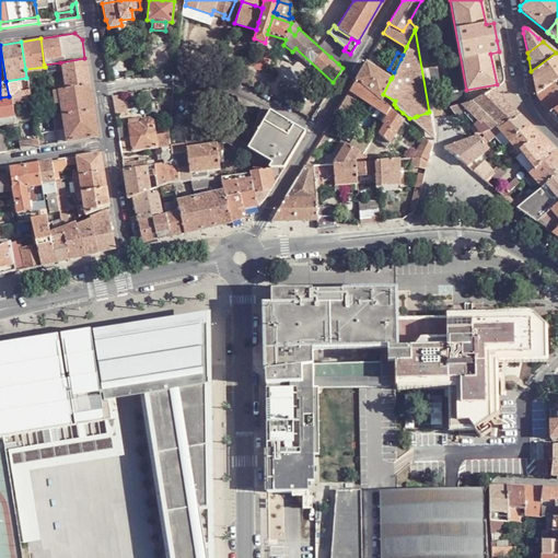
[(557,54),(556,53),(531,71),(532,79),(535,94),(551,83),(557,78),(557,54)]
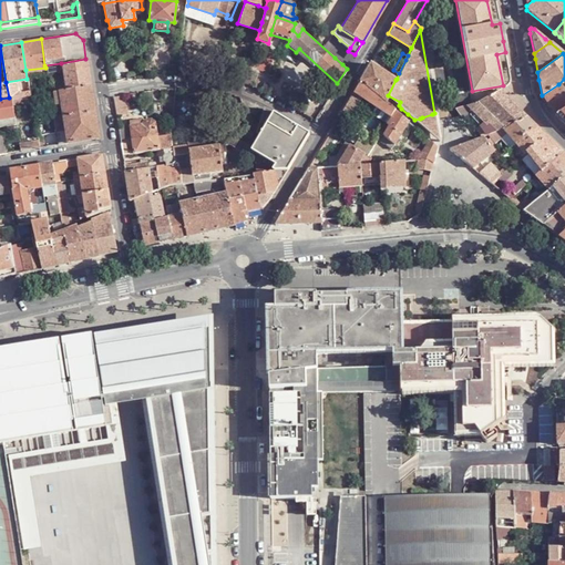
[(90,84),(85,59),(61,63),(62,71),(65,89),(90,84)]
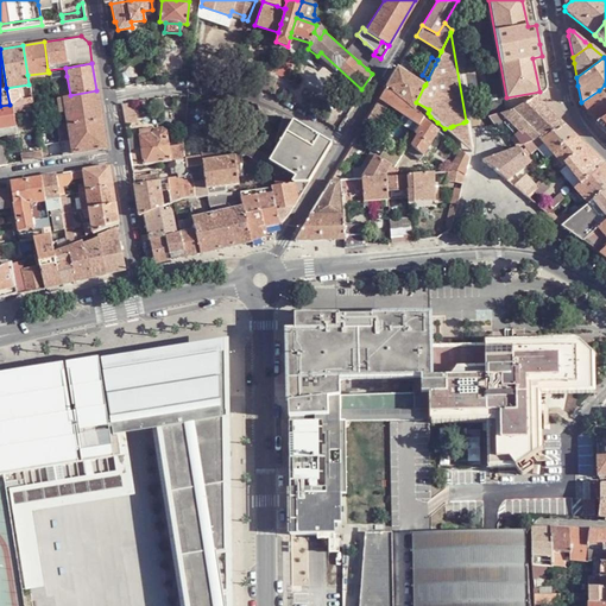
[(395,71),(385,86),(406,103),(414,108),(416,102),(424,86),(397,67),(395,71)]
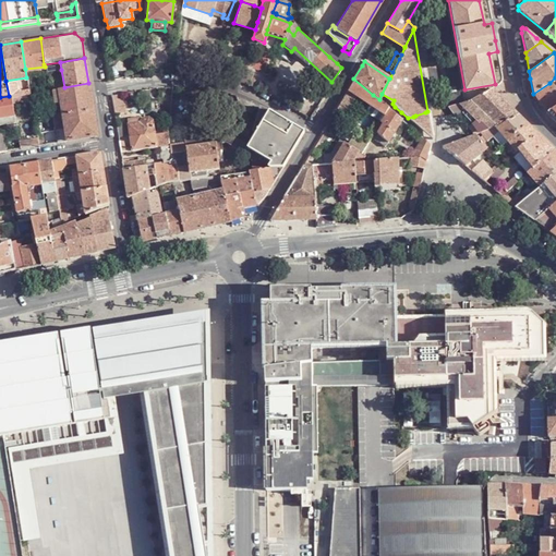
[(45,67),(45,72),(61,70),(60,62),(44,64),(45,67)]
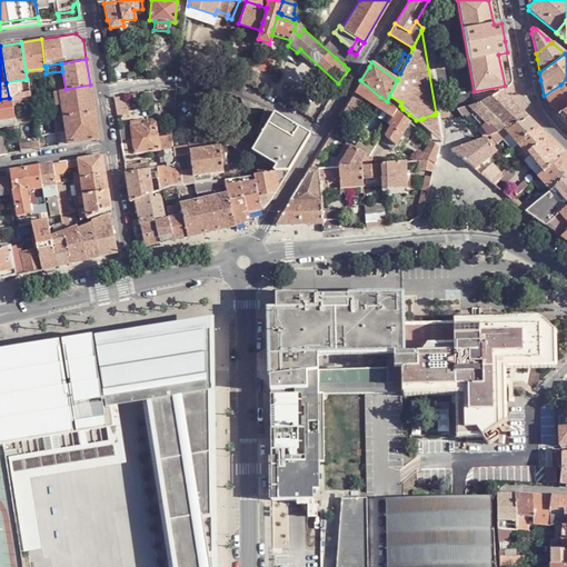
[(380,97),(360,80),(352,93),(342,110),(351,116),(362,98),(391,116),(396,109),(387,101),(380,97)]
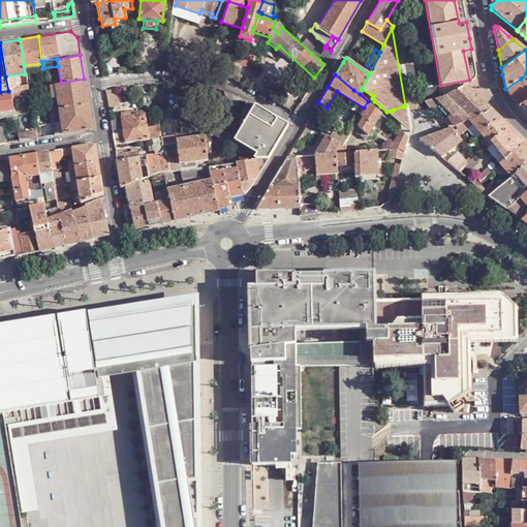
[(91,128),(84,79),(61,83),(54,84),(61,121),(51,123),(53,134),(91,128)]
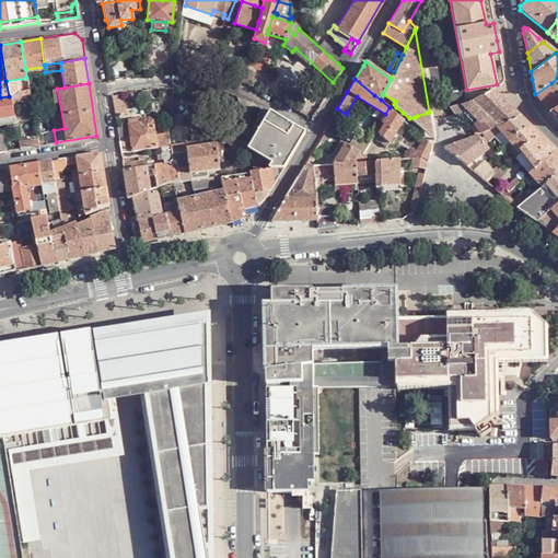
[(557,92),(551,83),(535,94),(538,99),(544,107),(547,112),(557,104),(557,92)]
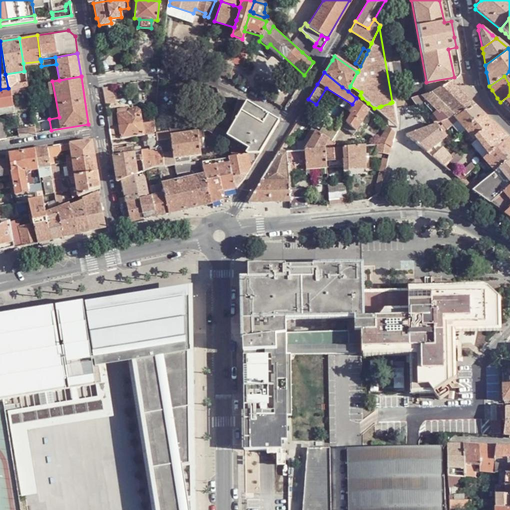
[(437,121),(453,115),(466,108),(473,104),(462,93),(450,81),(436,88),(417,94),(422,100),(423,99),(426,97),(437,108),(432,111),(431,112),(435,117),(436,118),(437,121)]
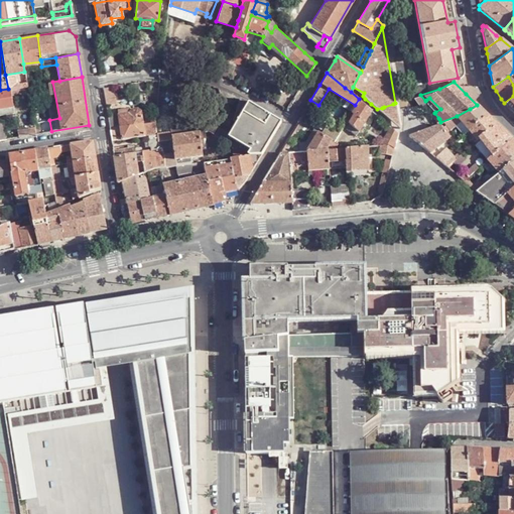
[(114,92),(113,85),(111,85),(107,86),(102,88),(103,97),(110,96),(109,93),(114,92)]
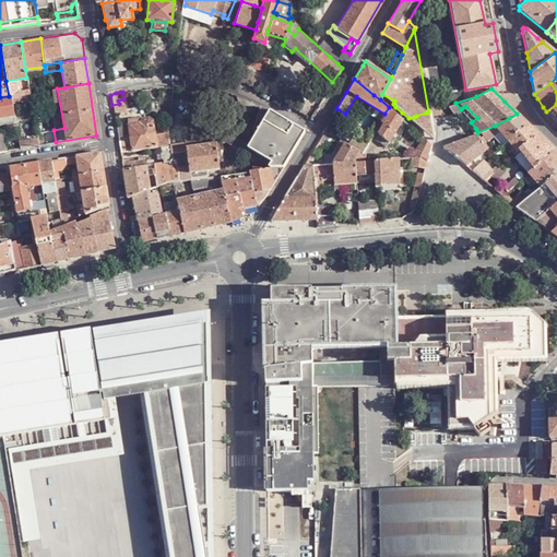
[(10,96),(9,96),(0,97),(0,116),(13,115),(10,96)]
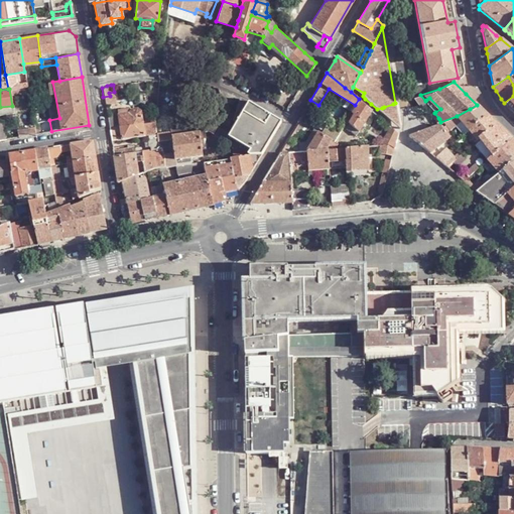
[(425,101),(420,95),(417,96),(412,98),(418,106),(425,101)]
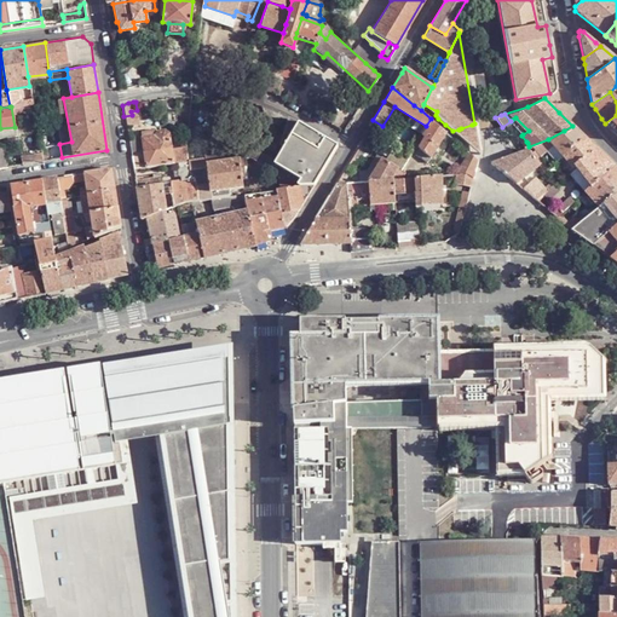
[(616,115),(605,124),(605,125),(616,134),(616,115)]
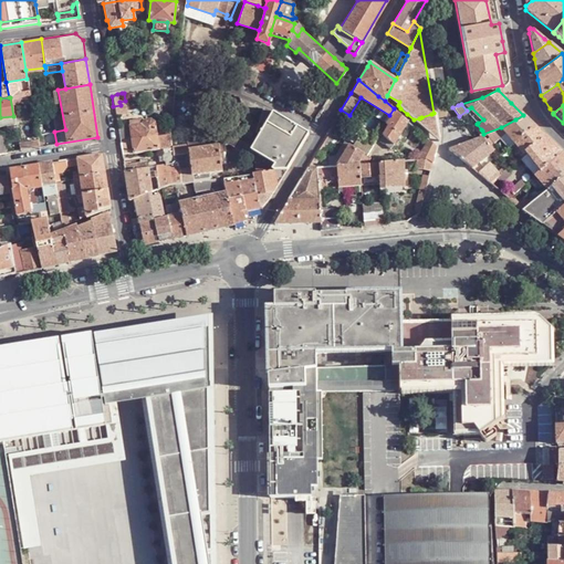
[(254,158),(257,170),(273,169),(282,169),(285,169),(291,159),(307,132),(270,110),(262,106),(254,131),(258,132),(249,146),(247,154),(254,158)]
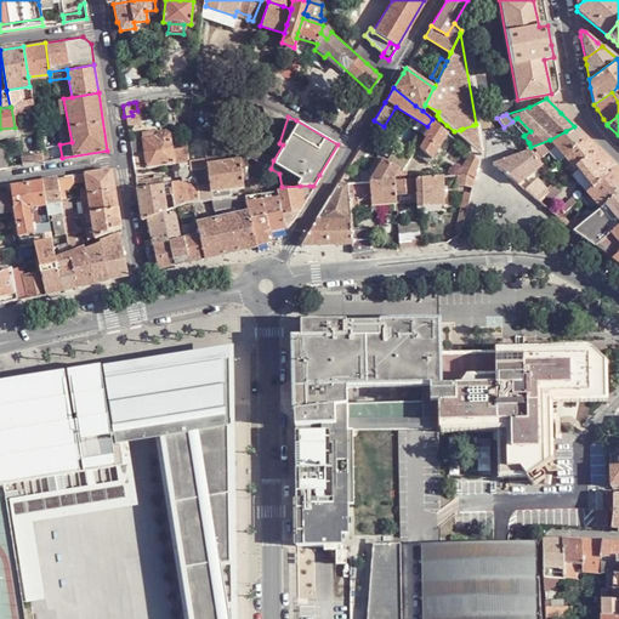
[(517,118),(514,120),(524,135),(531,131),(517,118)]
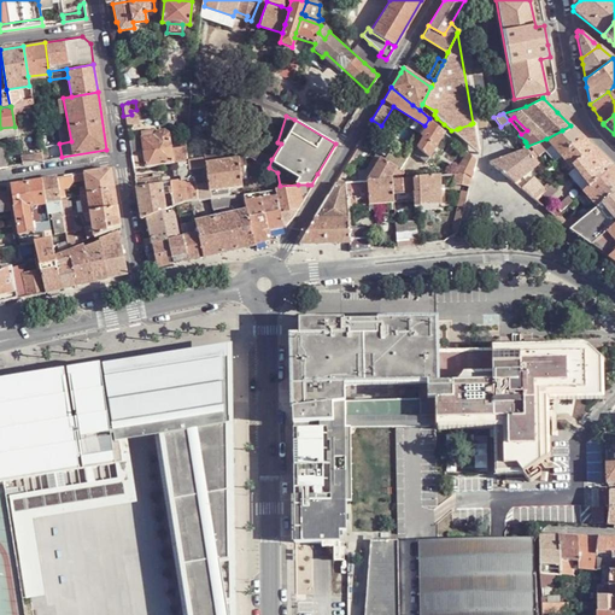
[(441,129),(429,118),(425,126),(420,134),(423,135),(419,144),(416,146),(417,147),(428,157),(444,130),(441,129)]
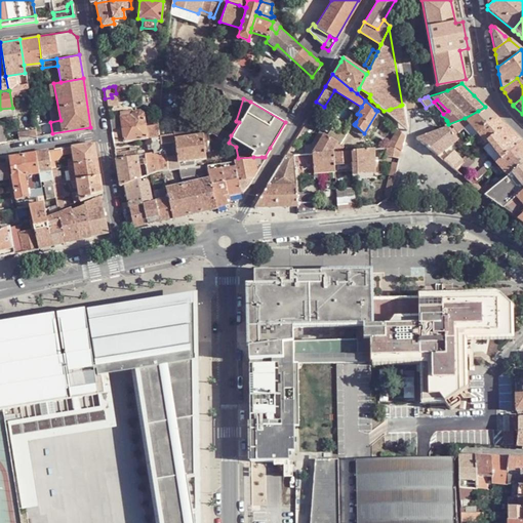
[(384,111),(397,122),(399,121),(401,118),(403,115),(402,110),(403,110),(402,105),(400,106),(391,109),(389,110),(384,111)]
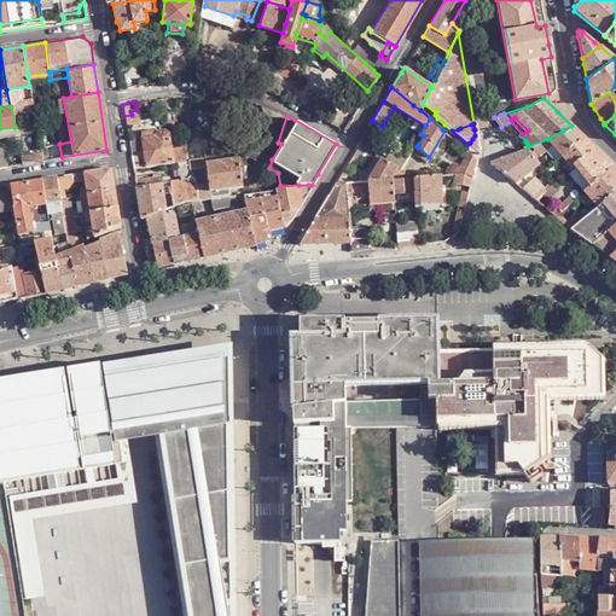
[(561,155),(582,135),(571,126),(563,131),(547,139),(561,155)]
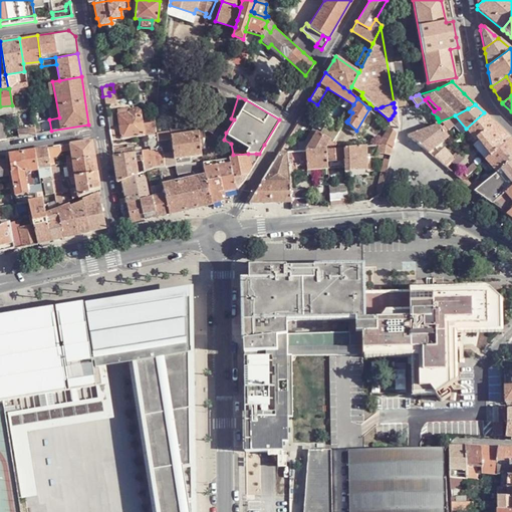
[(116,108),(118,123),(141,120),(140,112),(140,110),(136,107),(131,108),(129,111),(128,111),(126,107),(116,108)]
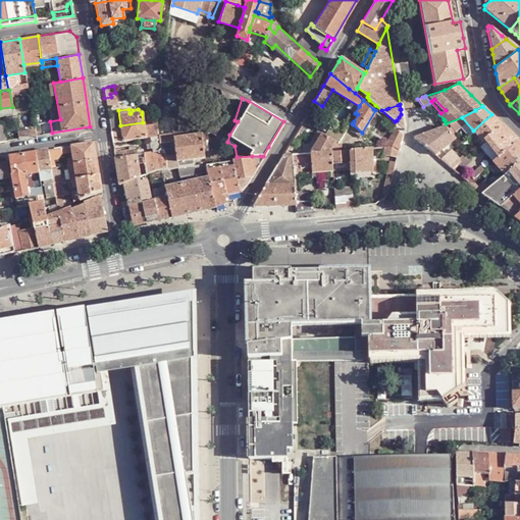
[(444,124),(446,123),(445,120),(444,119),(439,114),(437,116),(444,124)]
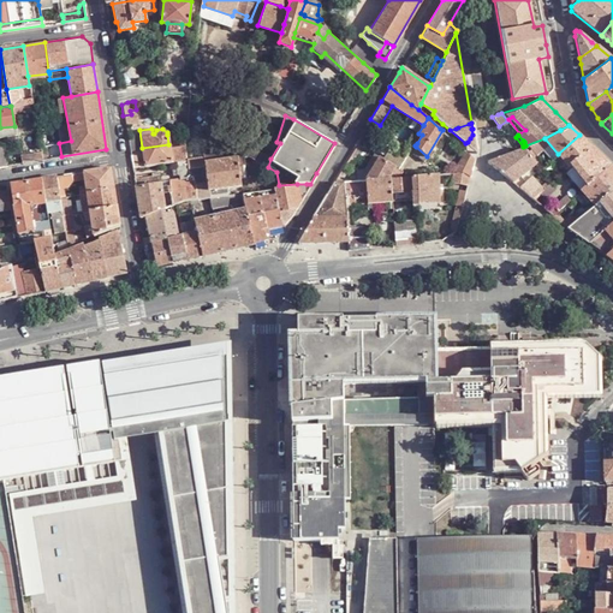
[(570,164),(590,147),(579,135),(558,154),(567,165),(570,164)]
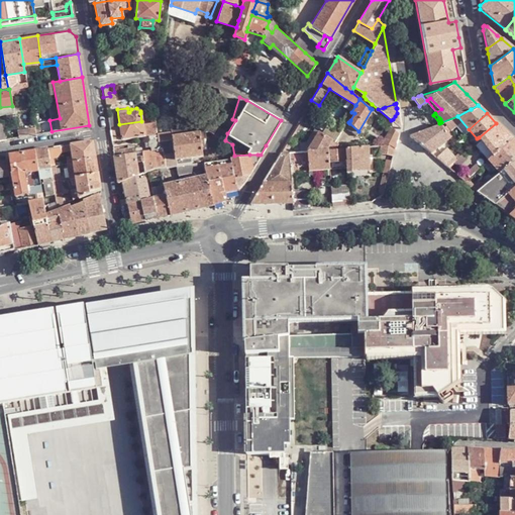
[(106,115),(108,126),(115,125),(113,114),(106,115)]
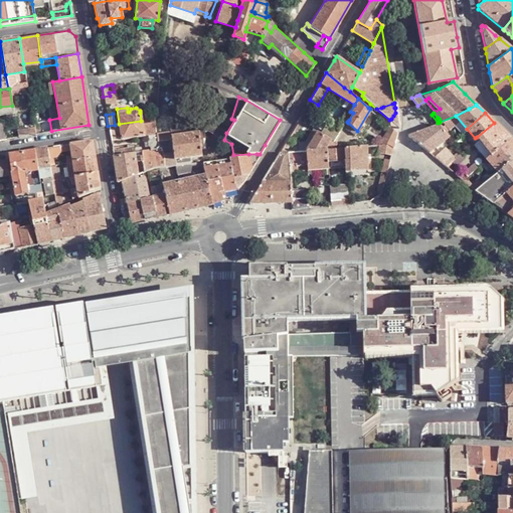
[(135,137),(143,136),(142,128),(141,121),(119,124),(121,139),(135,137)]
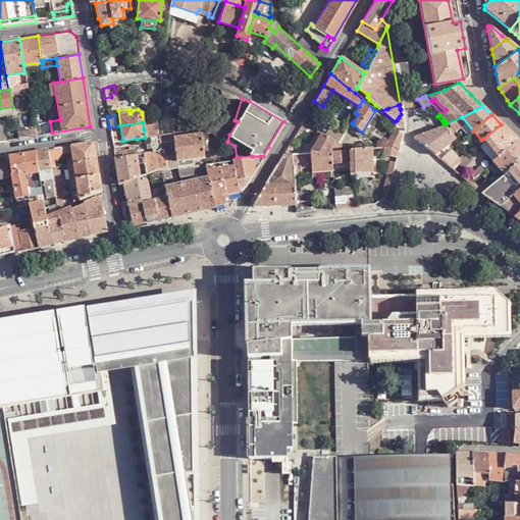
[(165,157),(167,168),(185,165),(188,164),(189,164),(190,165),(195,164),(194,158),(205,157),(204,150),(208,150),(206,133),(211,132),(227,142),(229,135),(211,123),(205,125),(186,127),(171,128),(171,132),(157,134),(158,136),(158,141),(159,150),(162,150),(163,156),(165,157)]
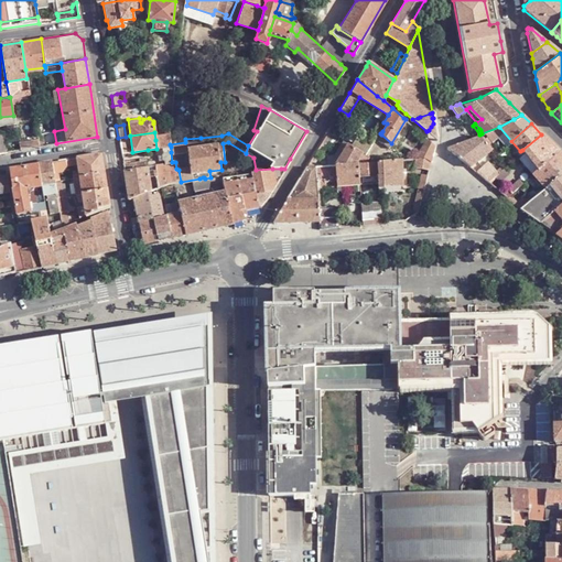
[(388,147),(391,143),(381,134),(377,139),(388,147)]
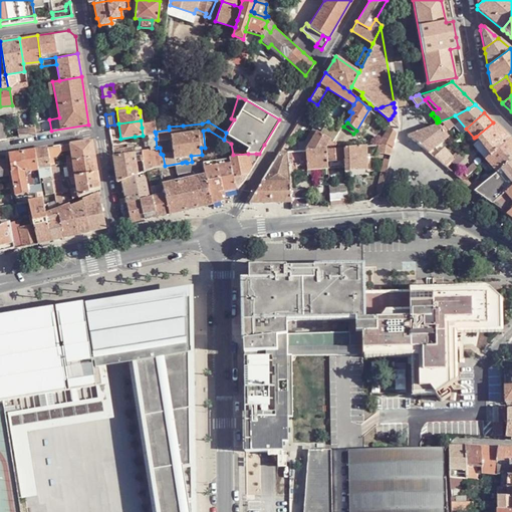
[(437,122),(406,134),(409,137),(427,152),(447,136),(446,136),(440,126),(437,122)]
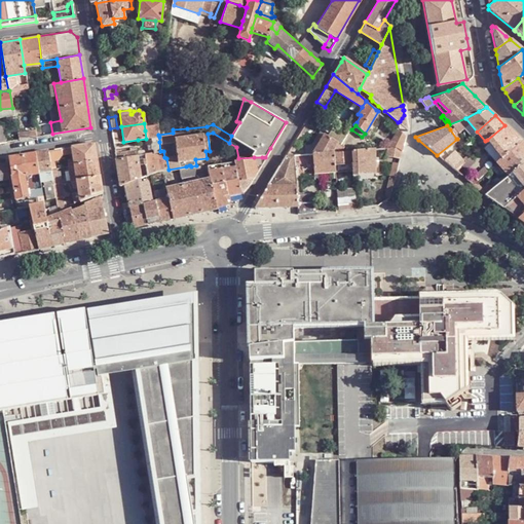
[(500,157),(520,140),(504,125),(487,140),(500,157)]
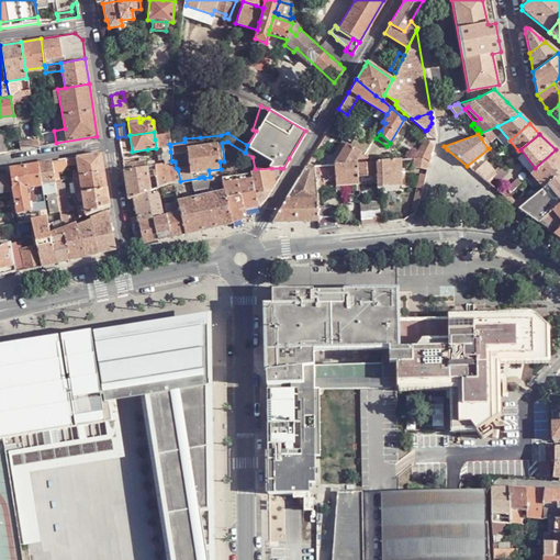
[(433,144),(423,135),(415,152),(412,157),(417,157),(428,160),(433,144)]
